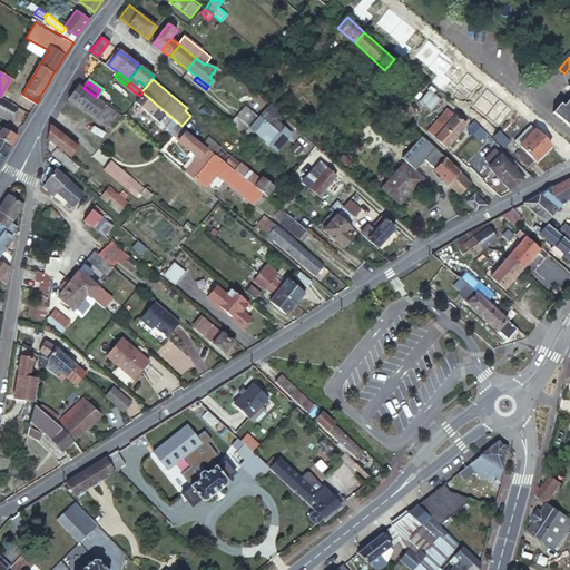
[(76,84),(66,96),(70,99),(76,102),(85,89),(84,88),(76,84)]
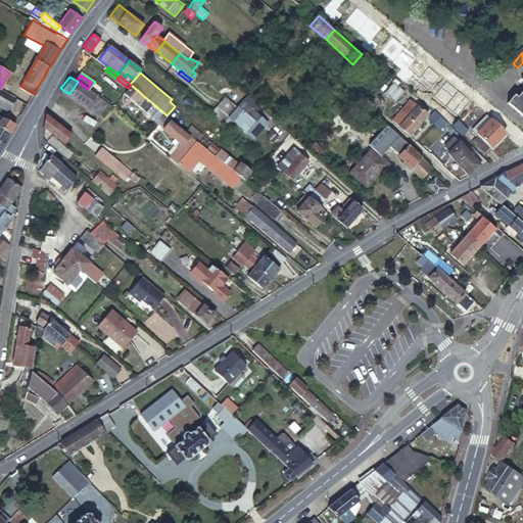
[(78,82),(69,94),(81,102),(88,107),(97,95),(92,91),(88,89),(78,82)]
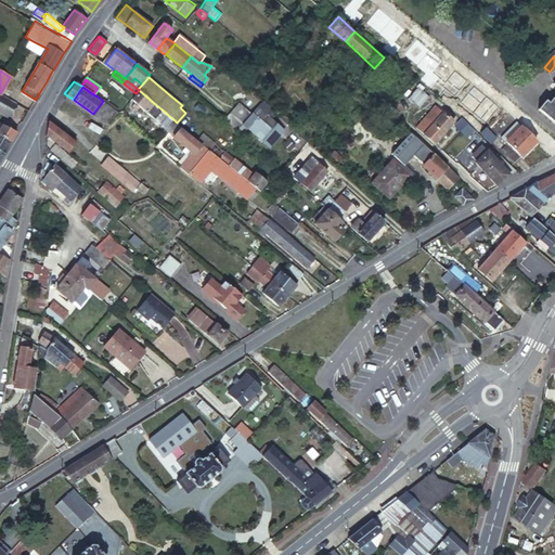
[(416,87),(401,104),(408,108),(413,101),(420,106),(428,97),(416,87)]
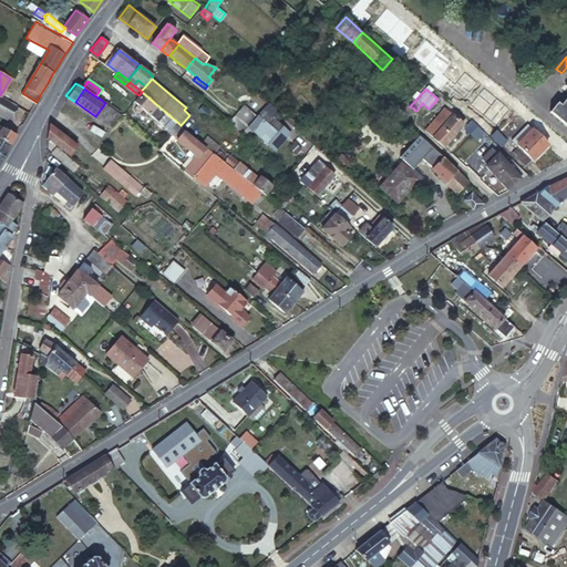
[(158,106),(142,92),(135,101),(157,119),(164,111),(158,106)]
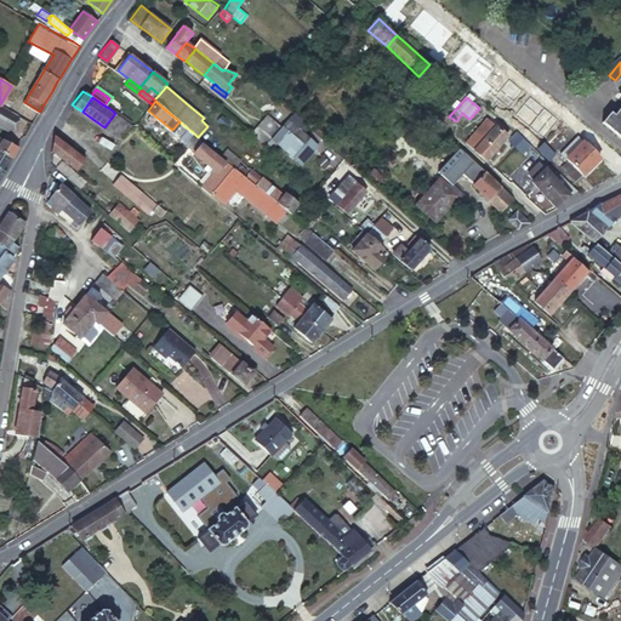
[(620,103),(613,114),(609,112),(600,123),(620,138),(620,103)]
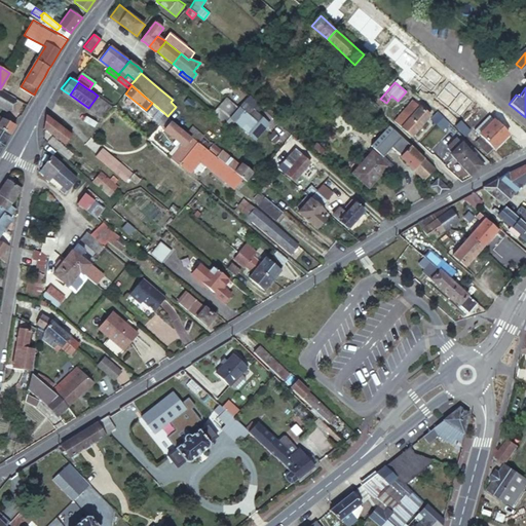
[(0,105),(7,109),(13,98),(0,90),(0,105)]
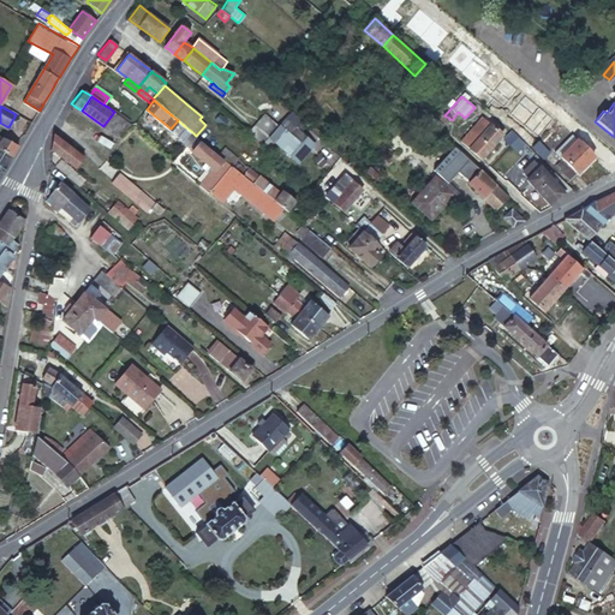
[(270,107),(264,114),(272,120),(279,125),(282,120),(285,118),(270,107)]
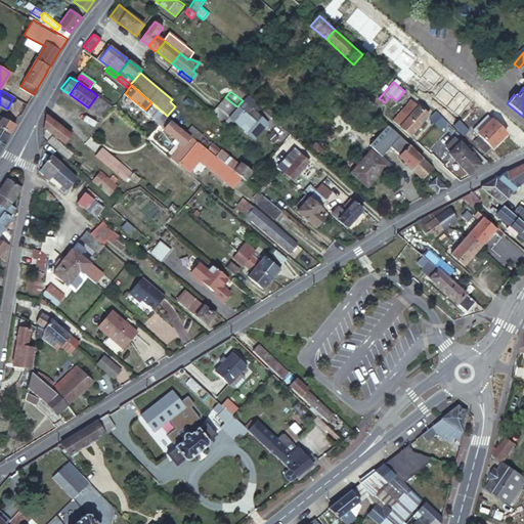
[(101,117),(111,104),(104,100),(97,95),(88,107),(101,117)]
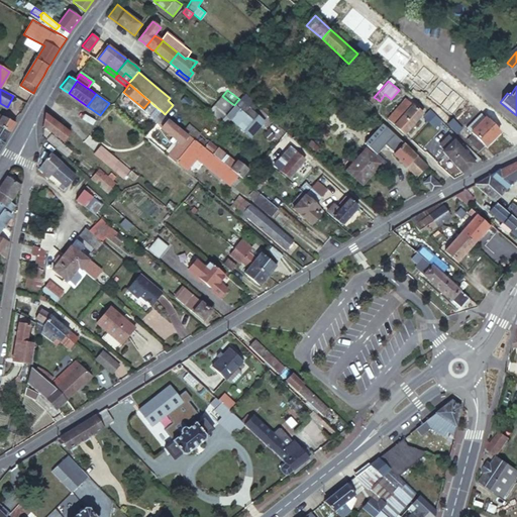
[(246,108),(252,102),(244,94),(239,99),(237,101),(246,108)]
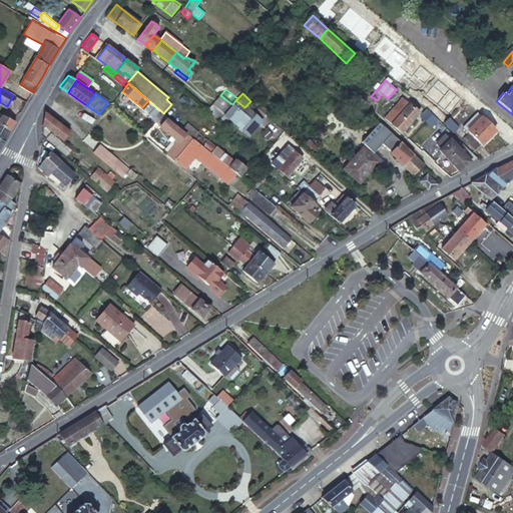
[(226,100),(220,95),(212,104),(223,114),(232,104),(226,100)]
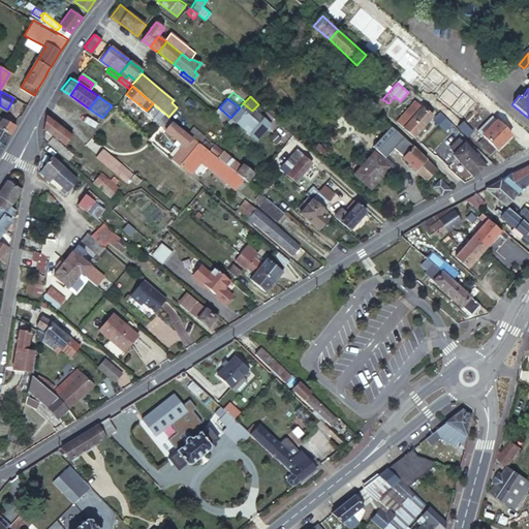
[(416,99),(397,120),(413,135),(433,115),(416,99)]
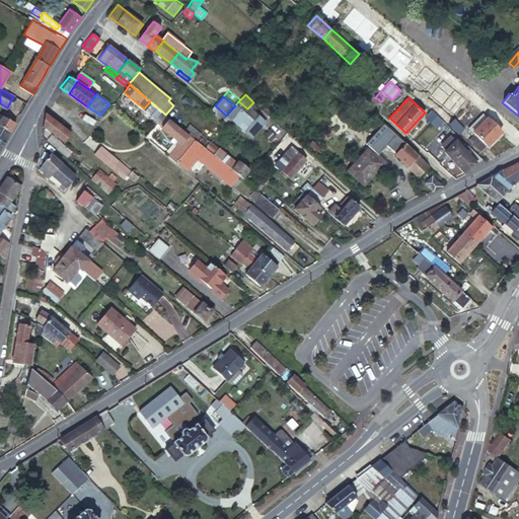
[(247,108),(238,101),(235,105),(239,109),(246,115),(249,110),(247,108)]
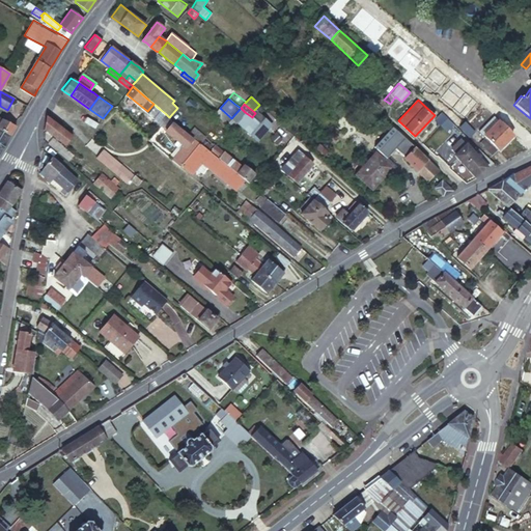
[(220,108),(215,115),(220,120),(225,124),(227,122),(231,118),(220,108)]
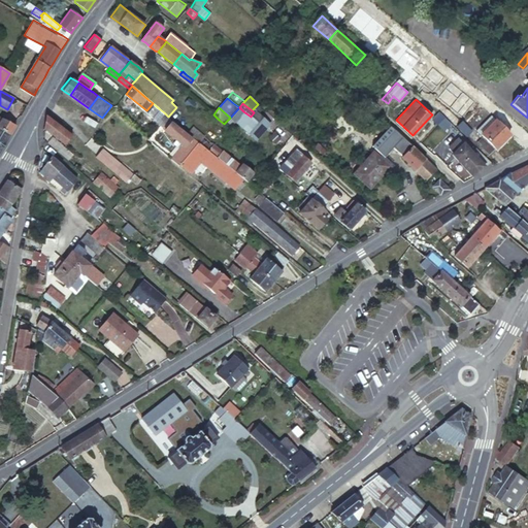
[(235,122),(243,111),(239,107),(230,118),(226,122),(229,125),(235,122)]
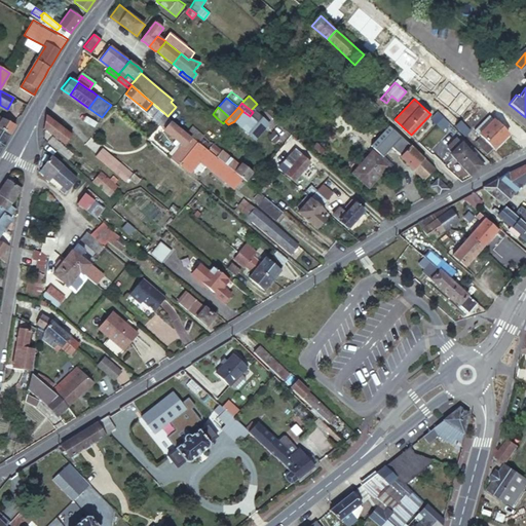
[(242,111),(234,121),(254,139),(266,123),(253,112),(250,116),(242,111)]
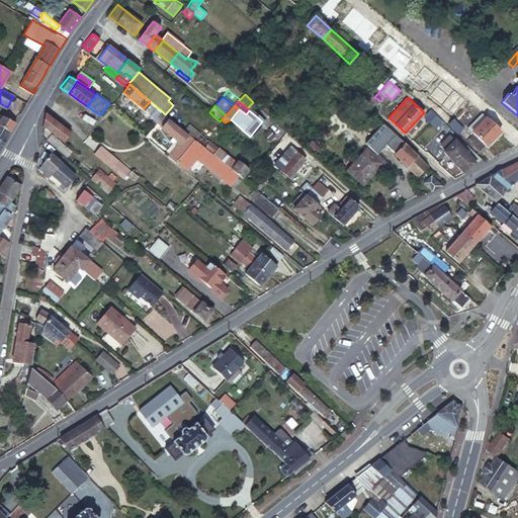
[(166,115),(165,114),(161,110),(154,118),(158,120),(160,122),(166,115)]
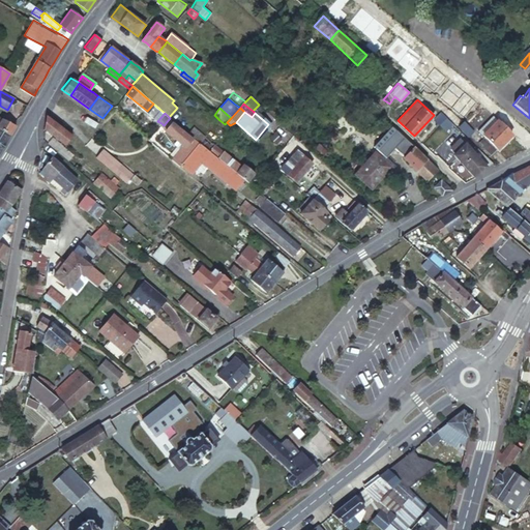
[(435,120),(439,124),(445,117),(441,113),(435,120)]
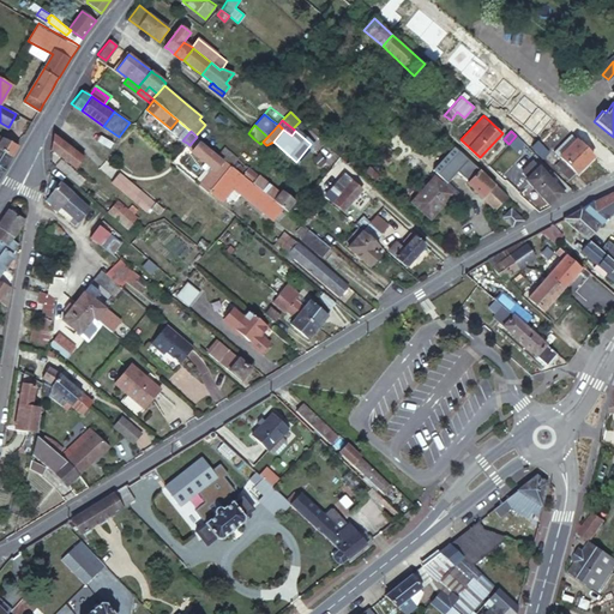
[(0,175),(1,174),(8,163),(18,145),(0,134),(0,175)]
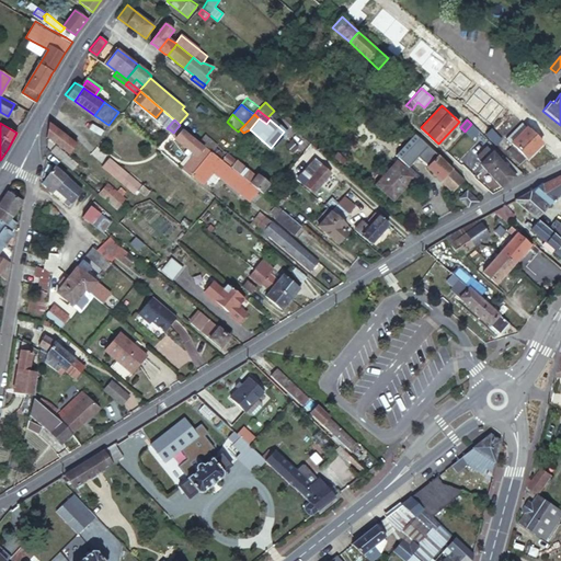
[(510,153),(512,156),(519,163),(525,157),(528,159),(545,142),(523,123),(507,140),(515,147),(510,153)]
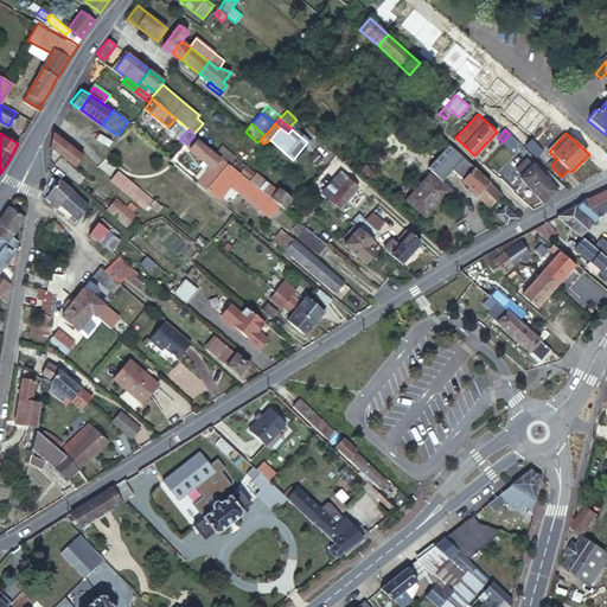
[(82,157),(52,134),(51,147),(65,159),(75,165),(82,157)]
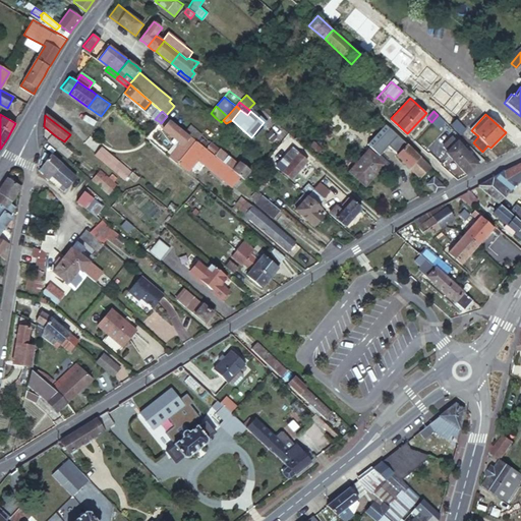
[(438,115),(431,122),(437,126),(442,120),(439,117),(438,115)]
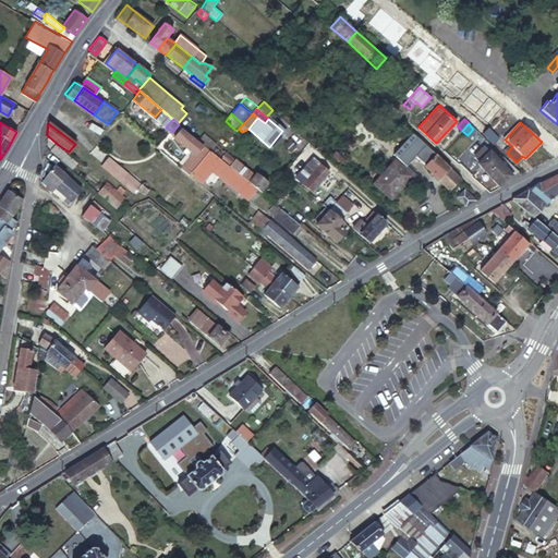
[(193,136),(182,126),(174,135),(189,146),(184,150),(190,156),(181,167),(184,169),(186,171),(190,173),(191,172),(210,149),(209,149),(203,144),(203,145),(197,140),(193,136)]
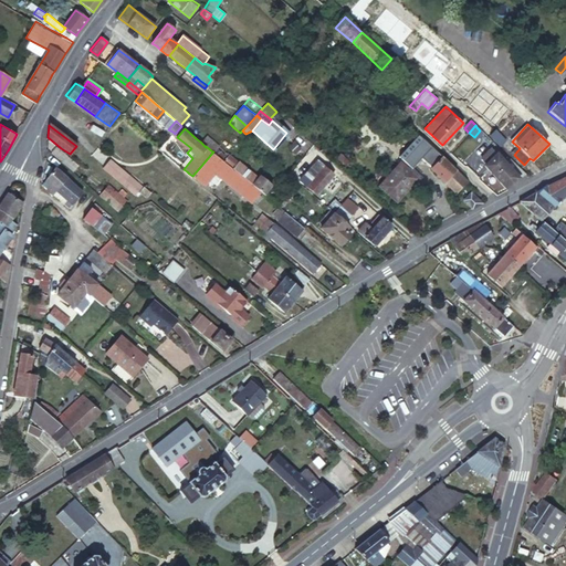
[(496,128),(489,136),(500,146),(507,138),(496,128)]
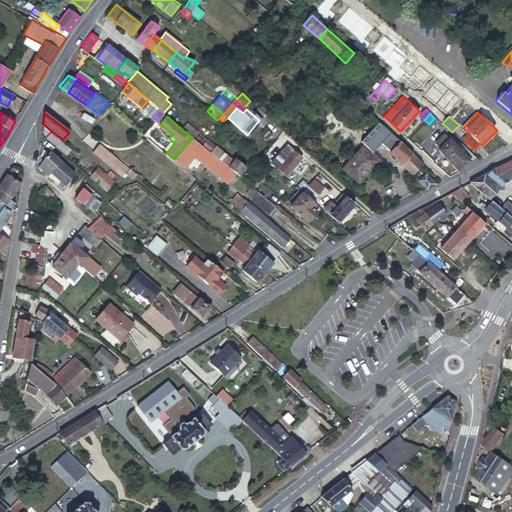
[(186,122),(181,128),(186,133),(186,132),(192,137),(195,132),(197,131),(186,122)]
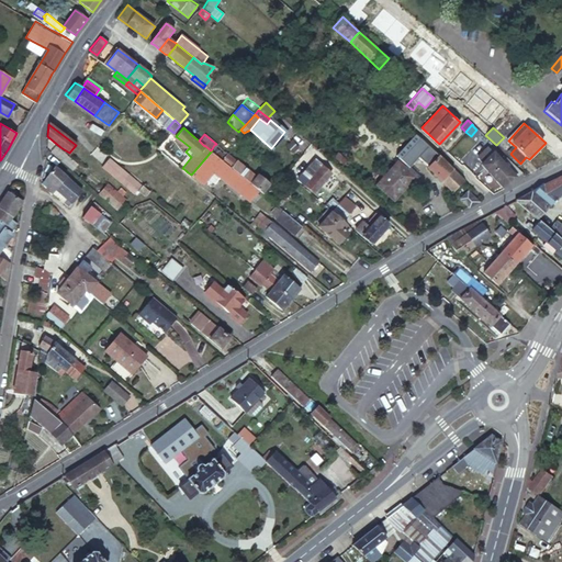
[(419,137),(401,158),(409,167),(419,157),(429,166),(438,155),(419,137)]
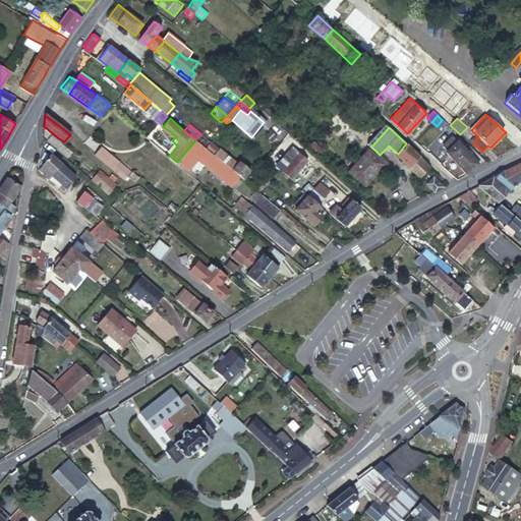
[(198,134),(195,139),(196,139),(200,143),(217,157),(234,171),(241,177),(244,179),(250,171),(240,161),(237,164),(209,139),(207,141),(198,134)]
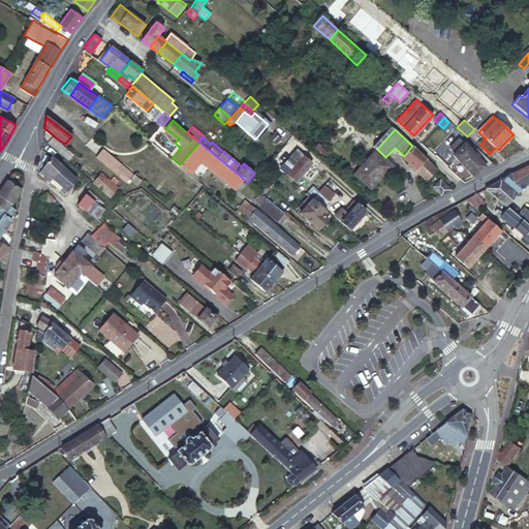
[(199,142),(181,163),(192,173),(201,161),(237,190),(245,180),(238,174),(220,159),(204,146),(199,142)]
